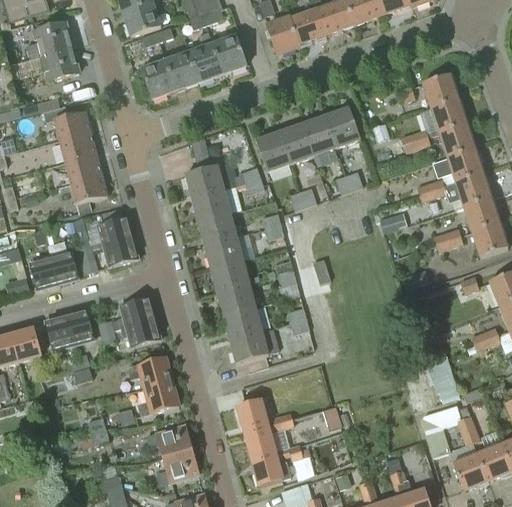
[(119,0),(123,12),(153,2),(152,0),(119,0)]
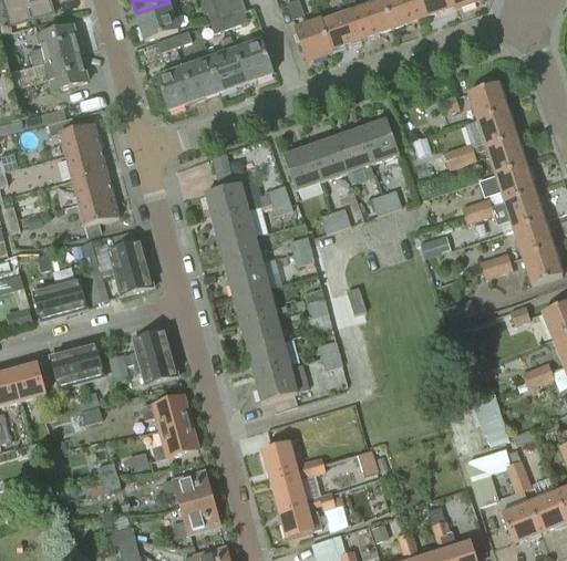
[(215,0),(205,3),(212,21),(222,18),(217,6),(215,0)]
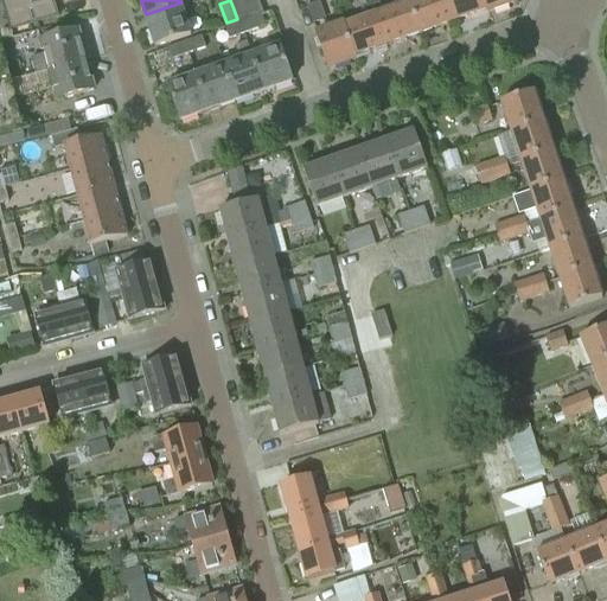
[(251,0),(232,6),(237,19),(243,17),(243,18),(261,11),(264,10),(261,0),(251,0)]
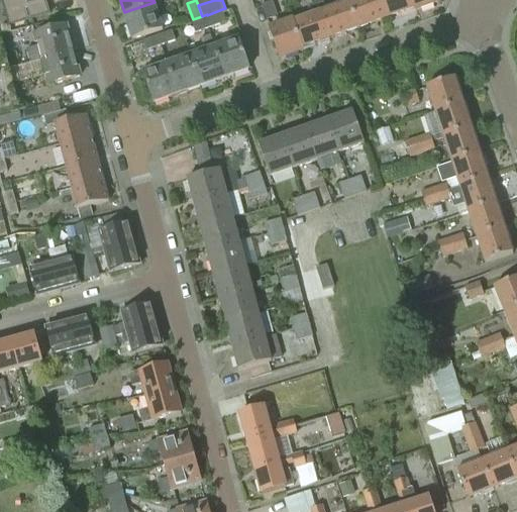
[(261,1),(267,16),(278,13),(274,0),(265,0),(261,1)]
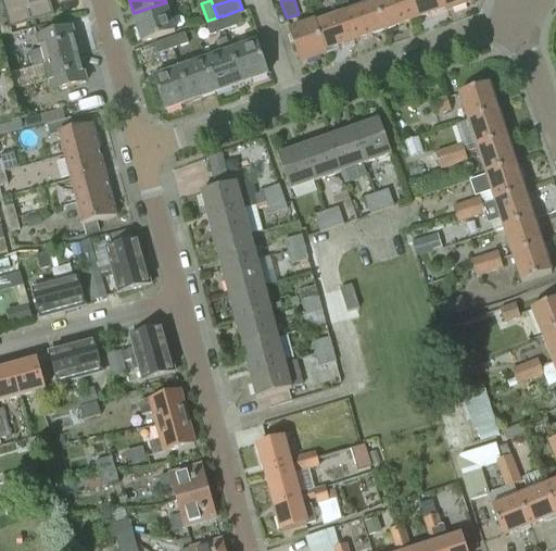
[(373,0),(344,10),(354,37),(384,26),(376,0),(373,0)]
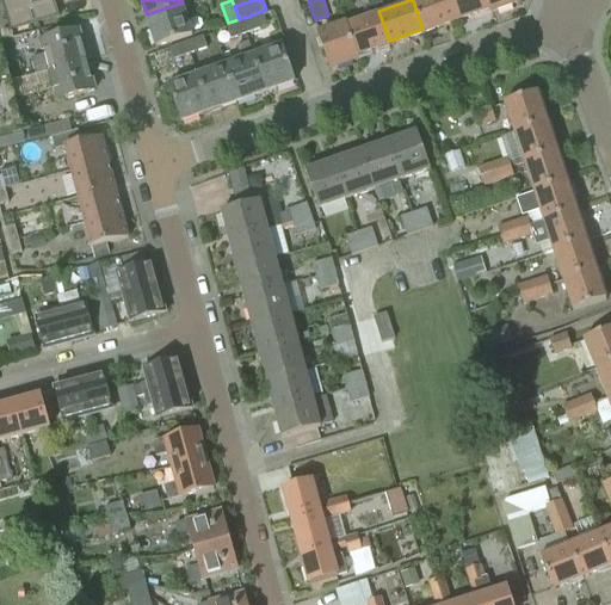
[(413,0),(423,29),(456,17),(450,0),(413,0)]
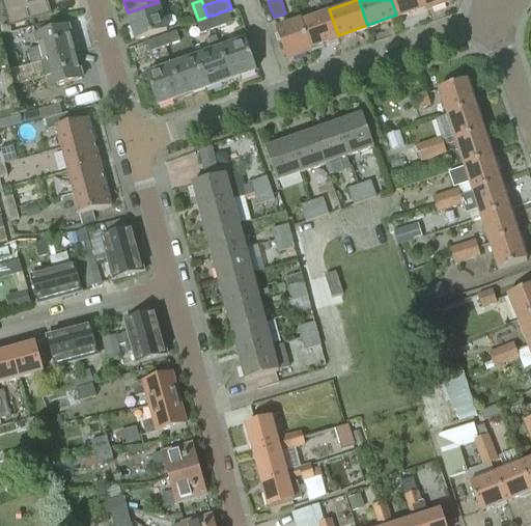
[(391,0),(396,15),(425,4),(424,0),(391,0)]
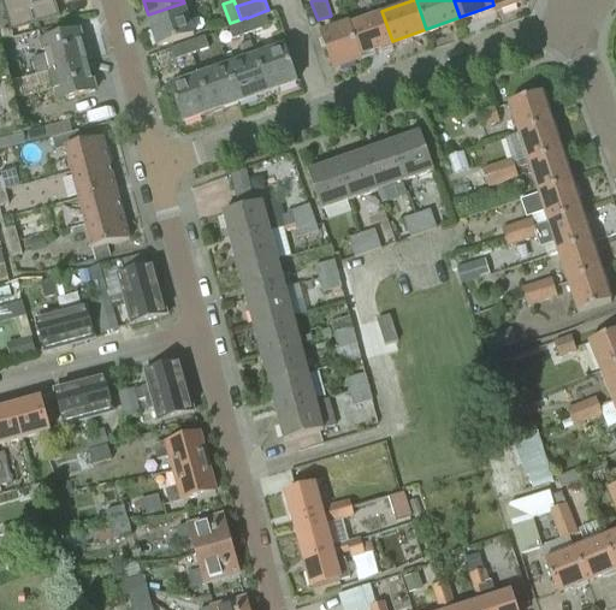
[(184,3),(148,15),(158,43),(194,31),(184,3)]
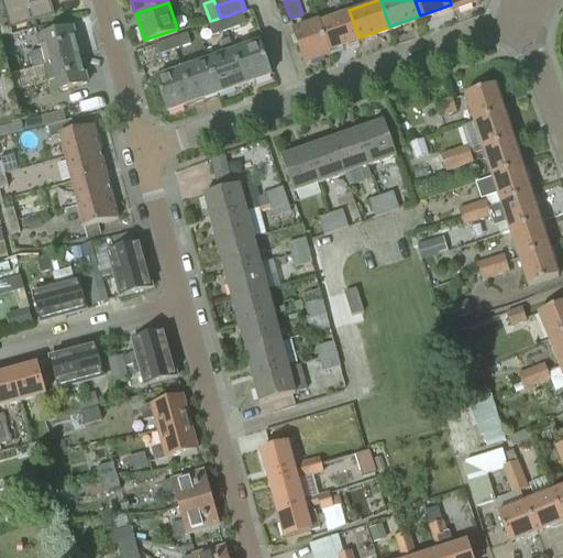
[(242,10),(225,17),(229,26),(245,20),(242,10)]
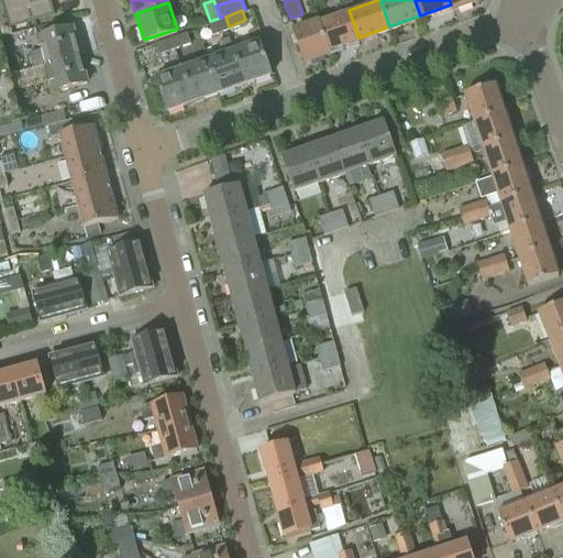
[(349,10),(319,21),(328,48),(359,37),(349,10)]
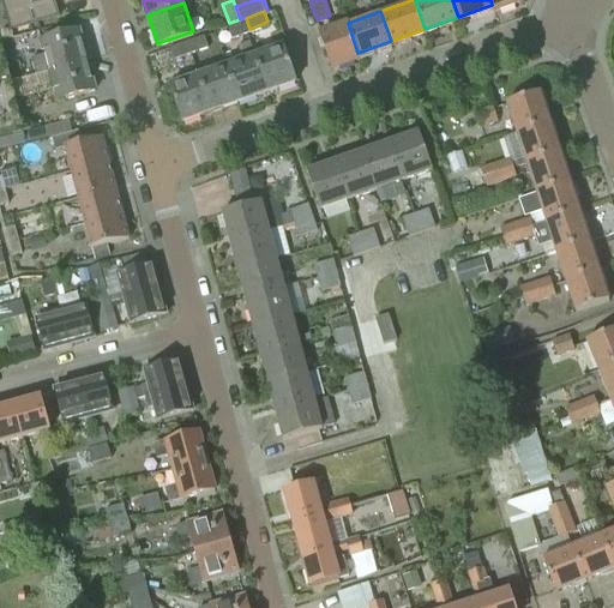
[(240,19),(229,23),(233,35),(250,29),(246,18),(246,17),(240,19)]
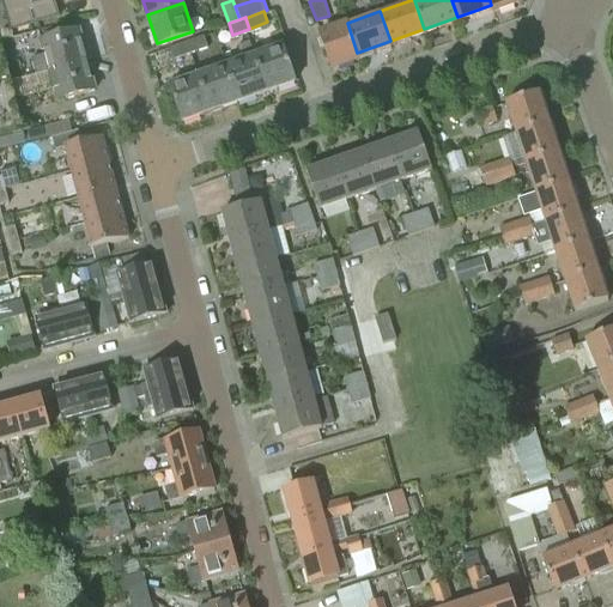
[(357,53),(347,23),(346,19),(320,29),(332,65),(358,55),(357,53)]
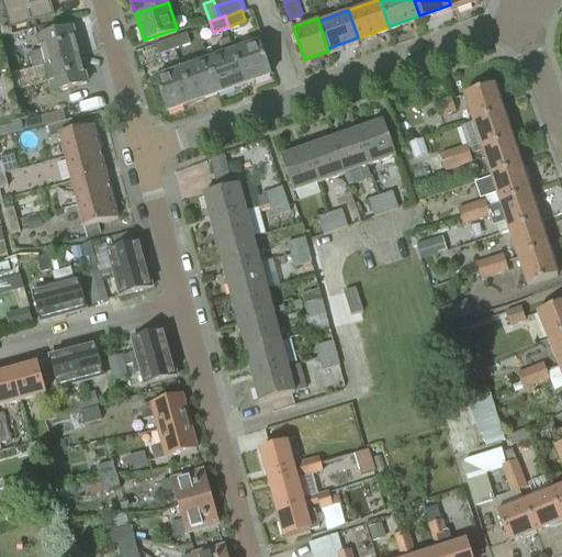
[(38,34),(42,46),(27,49),(32,65),(46,62),(79,52),(72,24),(38,34)]
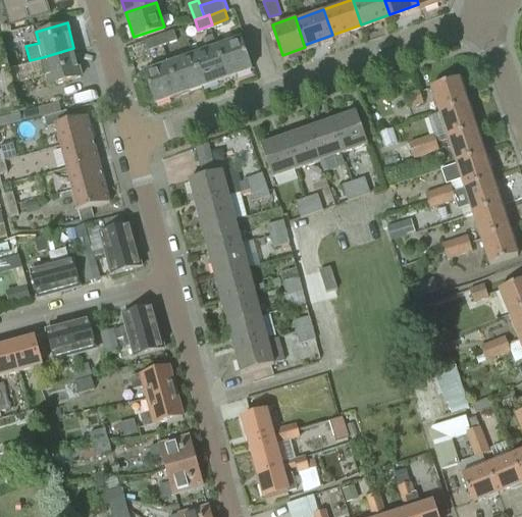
[(173,27),(158,32),(162,42),(177,37),(173,27)]
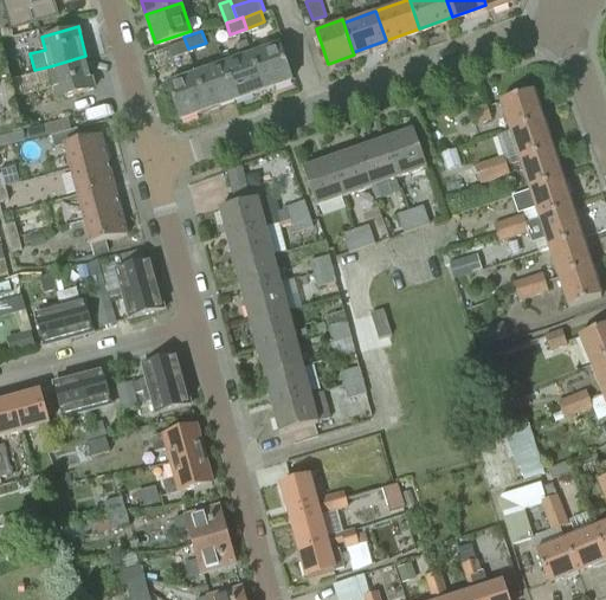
[(188,49),(184,37),(167,44),(171,56),(188,49)]
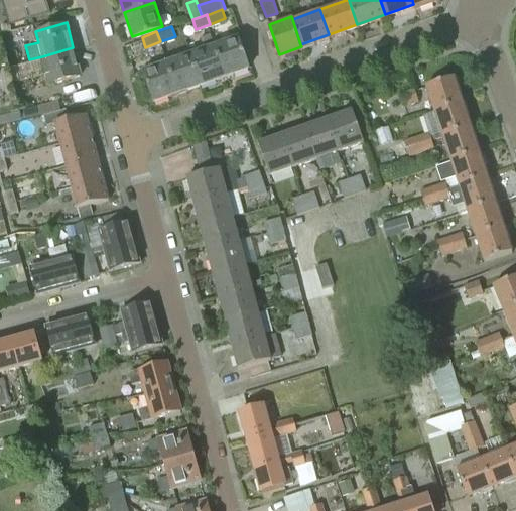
[(238,35),(214,44),(224,74),(248,66),(238,35)]
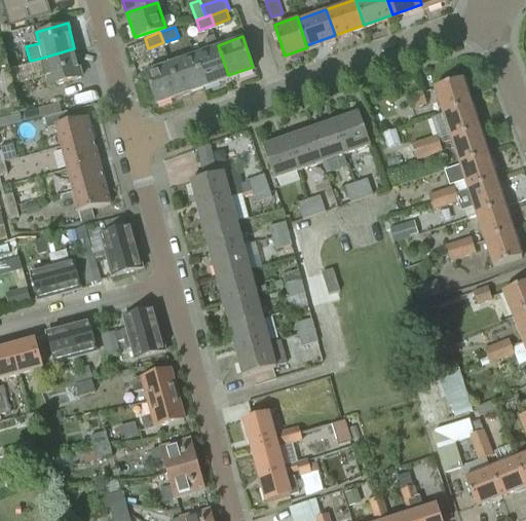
[(228,75),(218,45),(194,53),(204,84),(228,75)]
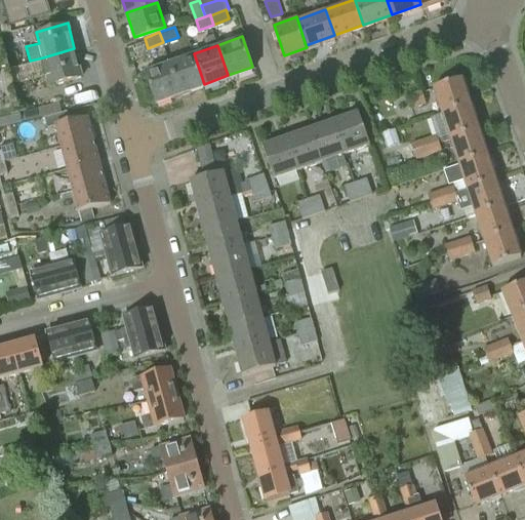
[(0,73),(10,71),(4,47),(0,48),(0,73)]
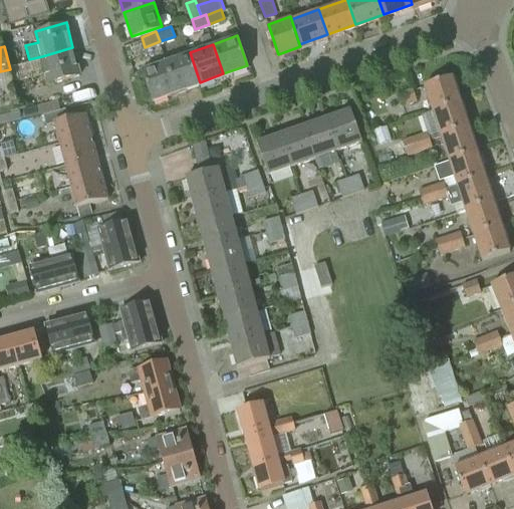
[(72,47),(42,56),(48,81),(79,72),(72,47)]
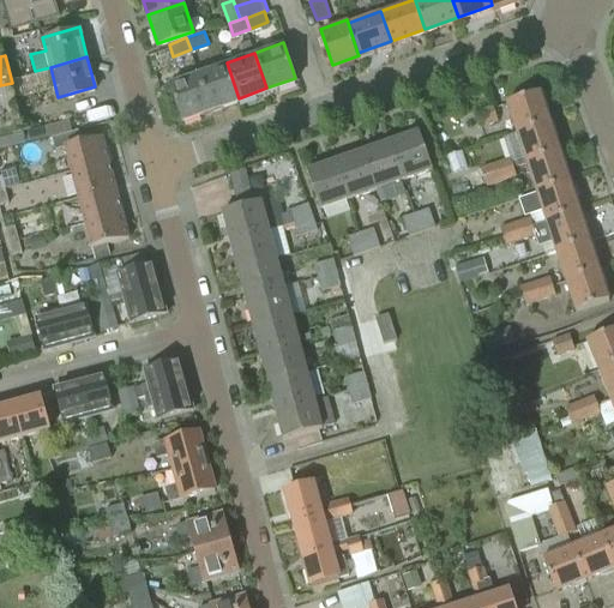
[(227,62),(198,72),(211,108),(239,98),(227,62)]
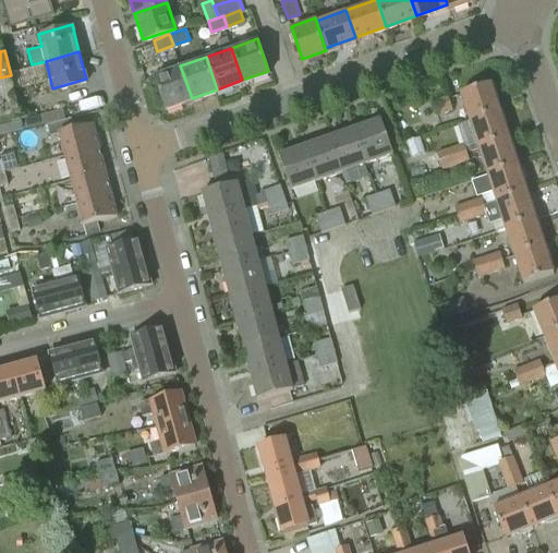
[(192,98),(180,65),(155,74),(166,107),(192,98)]
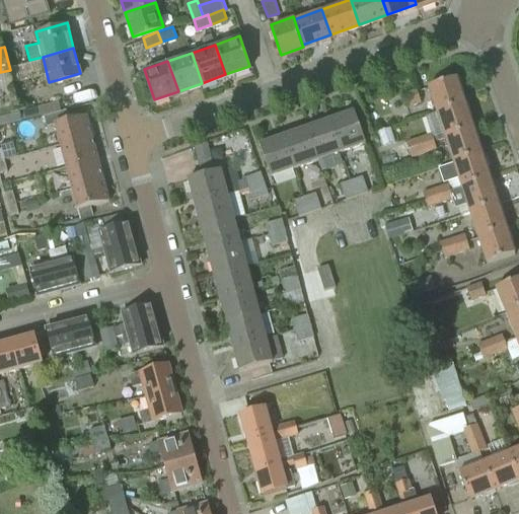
[(0,123),(21,118),(10,70),(0,72),(0,123)]
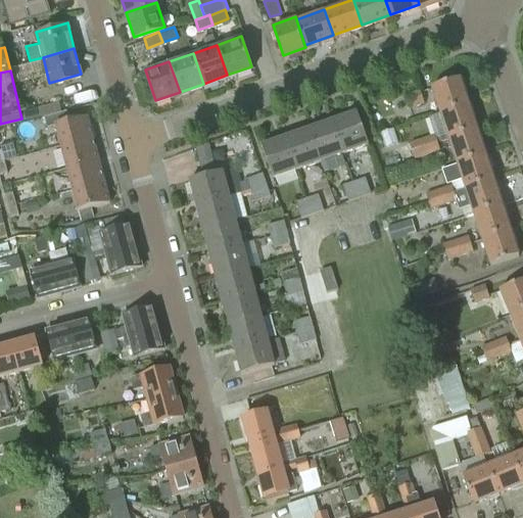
[(440,110),(468,100),(460,75),(431,84),(440,110)]
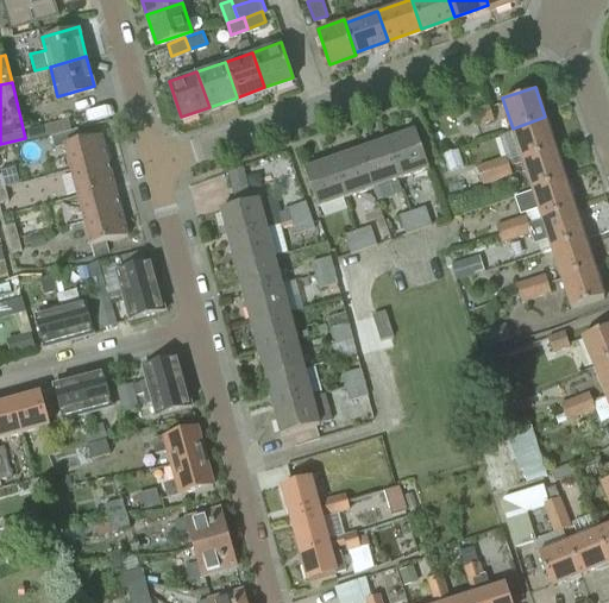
[(489,101),(471,107),(477,124),(495,118),(489,101)]
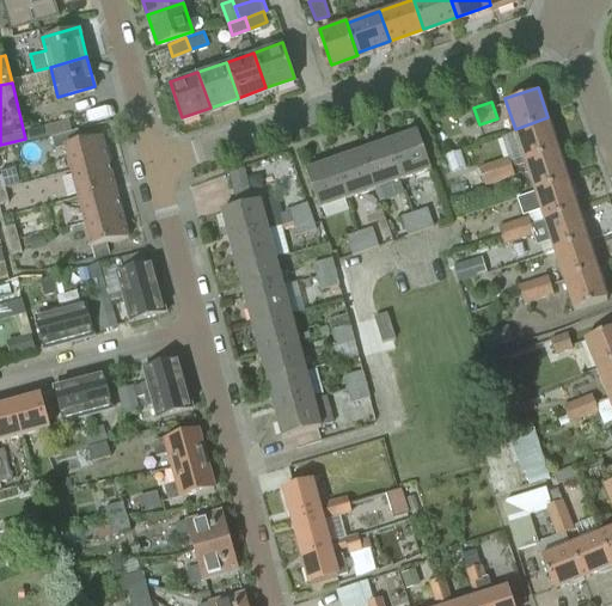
[(558,147),(548,117),(515,129),(525,158),(558,147)]
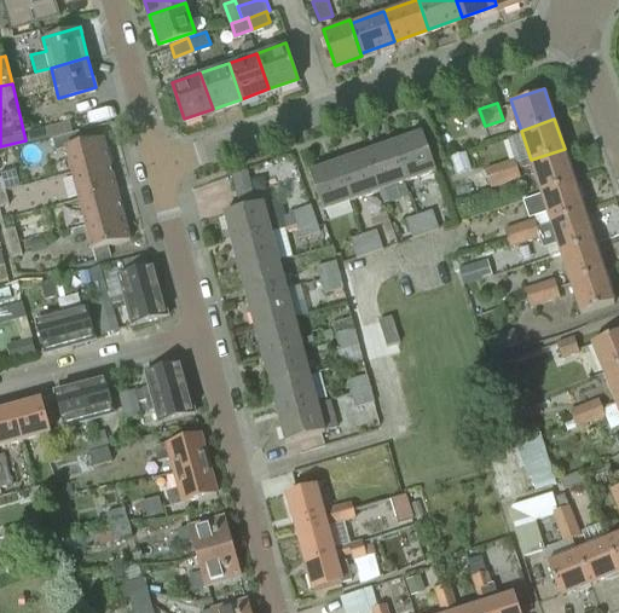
[(103,134),(82,140),(79,128),(53,134),(56,146),(65,144),(73,171),(110,161),(103,134)]
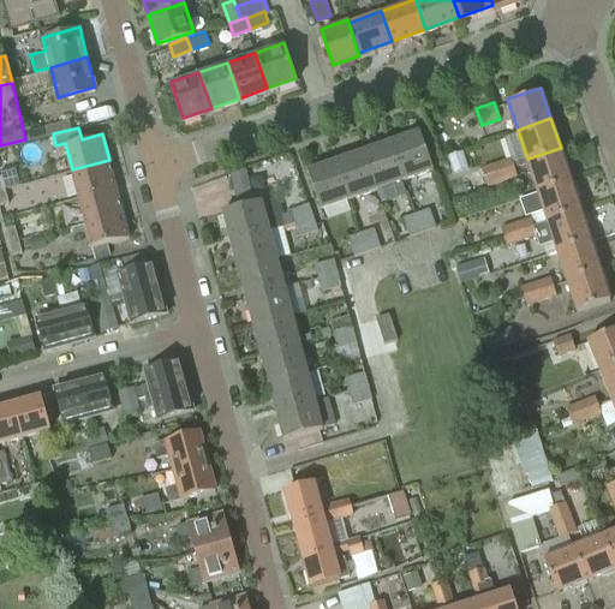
[(433,167),(419,129),(392,138),(405,177),(433,167)]
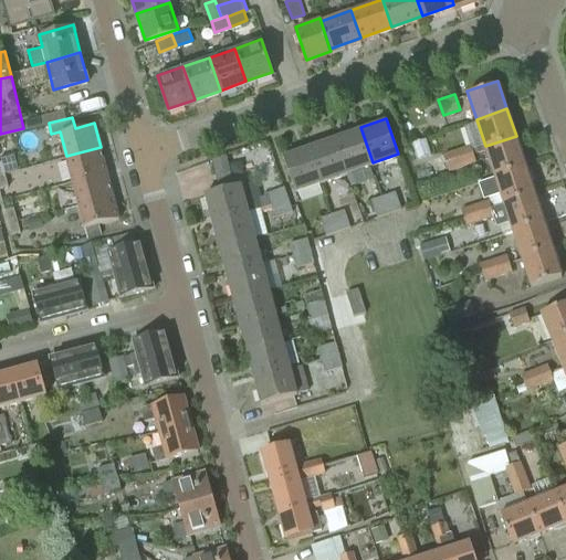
[(360,127),(335,136),(347,171),(362,166),(369,164),(373,162),(360,127)]
